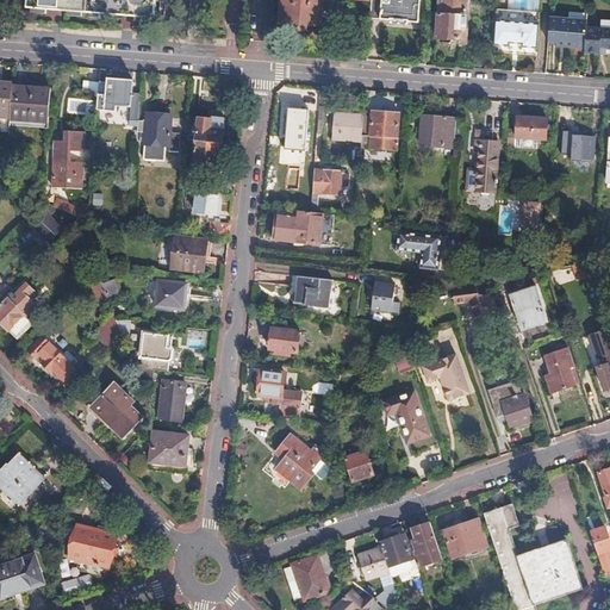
[(154,0),(25,0),(25,7),(30,8),(29,13),(43,14),(44,10),(88,13),(88,18),(104,19),(104,14),(153,18),(154,0)]
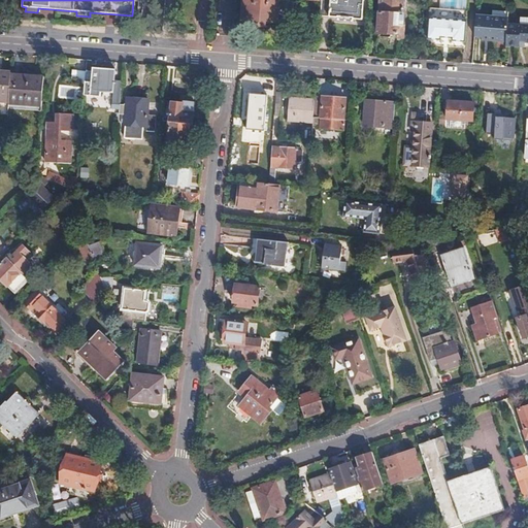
[(276,22),(277,0),(241,0),(240,20),(253,21),(253,25),(263,26),(264,22),(276,22)]
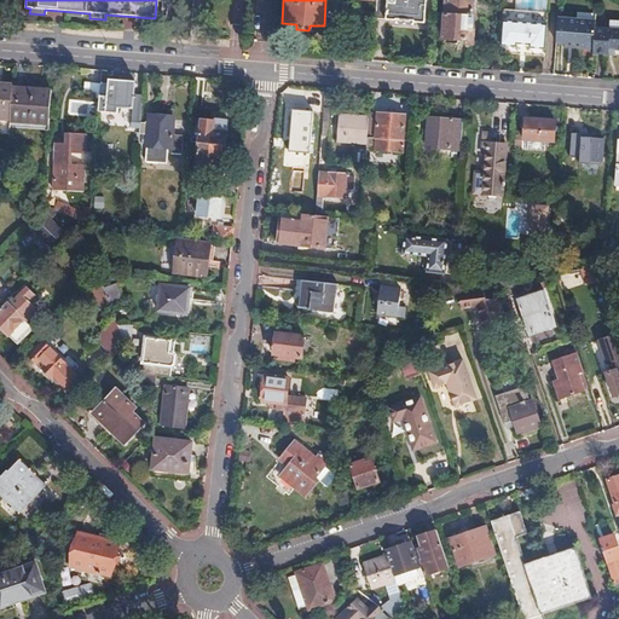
[(374,7),(424,11),(424,0),(374,0),(374,5),(374,7)]
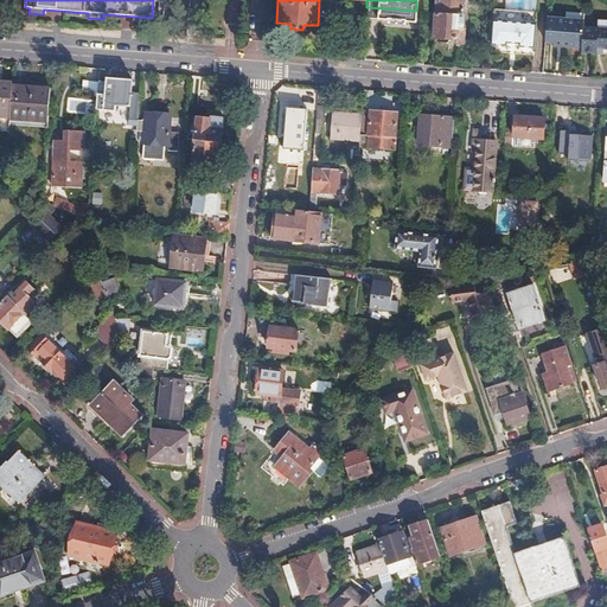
[(454,43),(461,44),(462,29),(460,29),(461,0),(434,0),(432,38),(454,39),(454,43)]
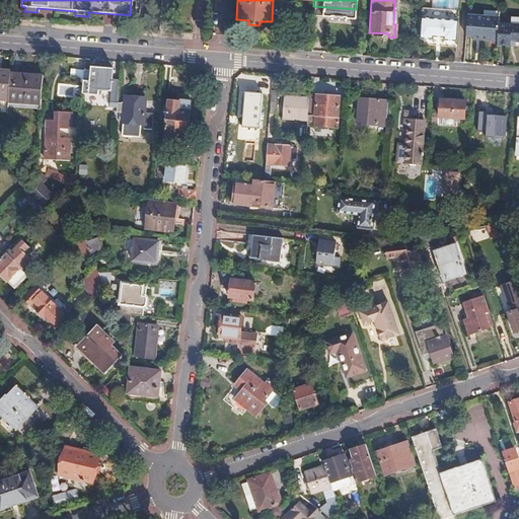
[(420,39),(455,41),(457,0),(431,0),(431,9),(421,8),(420,39)]
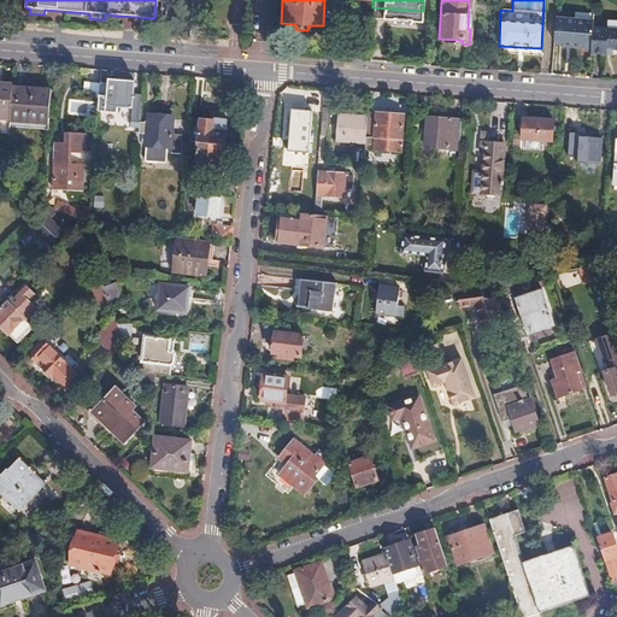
[(422,23),(423,11),(372,7),(371,18),(393,19),(393,18),(411,19),(411,21),(422,23)]
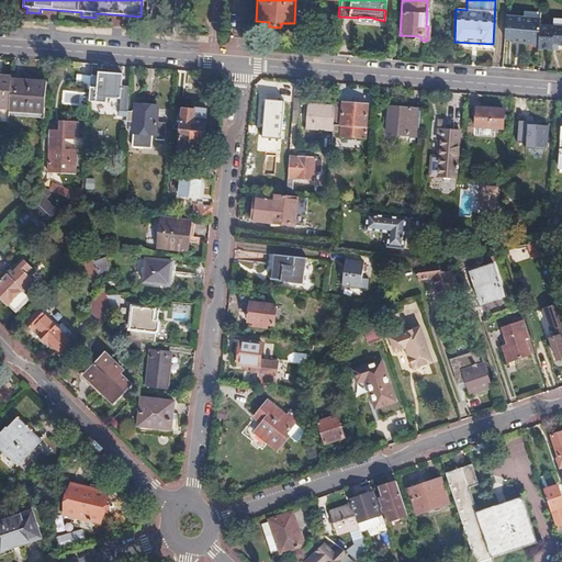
[(538,43),(539,26),(539,18),(504,15),(503,37),(510,38),(510,41),(538,43)]
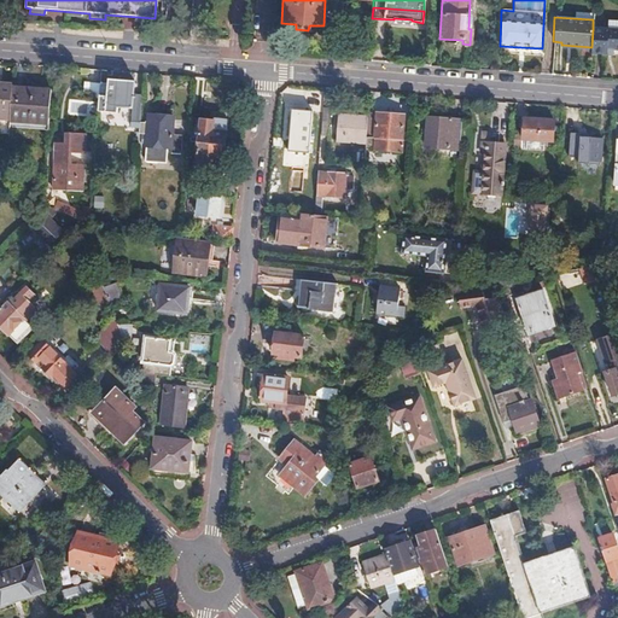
[(617,50),(617,21),(607,21),(607,30),(593,29),(592,47),(590,53),(606,54),(607,48),(613,50),(617,50)]
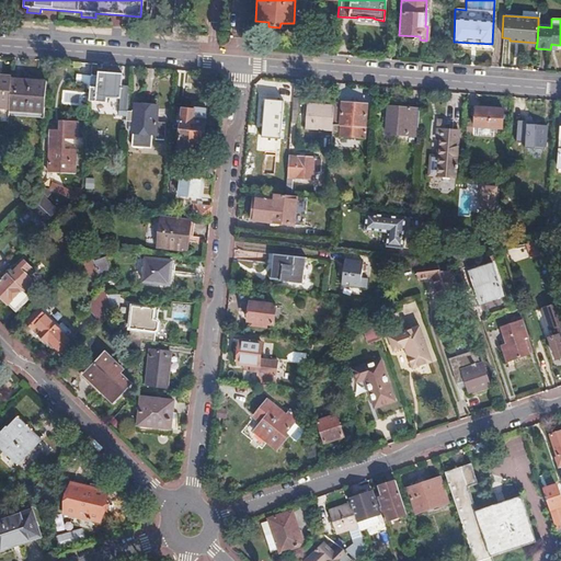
[(98,78),(91,78),(89,96),(117,99),(117,106),(127,107),(128,94),(121,93),(122,76),(109,75),(109,70),(101,70),(100,73),(98,73),(98,78)]
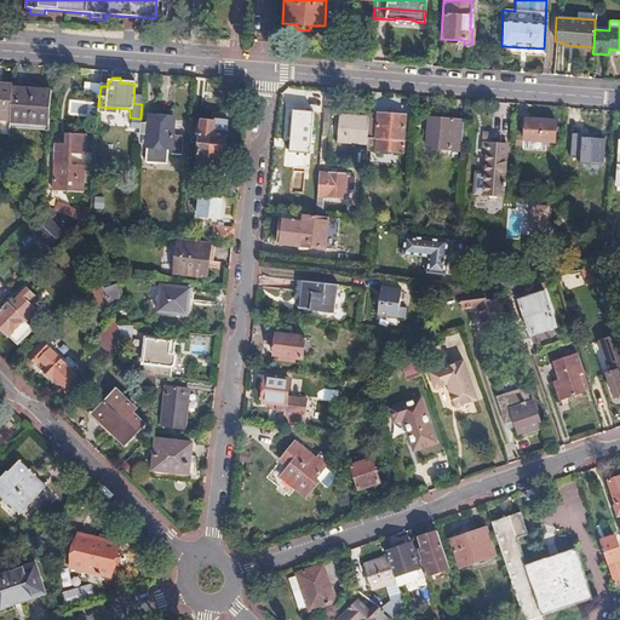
[(0,120),(10,121),(12,89),(0,87),(0,120)]
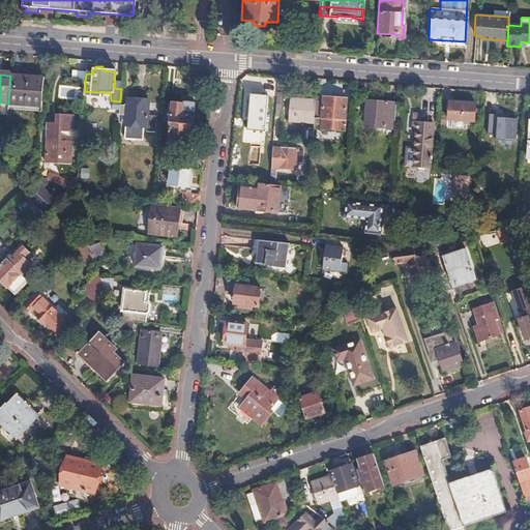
[(41,107),(45,79),(10,76),(8,104),(41,107)]
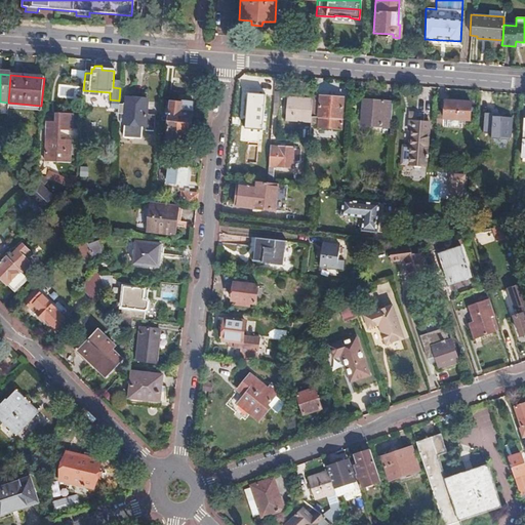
[(125,103),(119,102),(118,112),(124,113),(123,121),(146,123),(147,113),(148,97),(125,95),(125,103)]
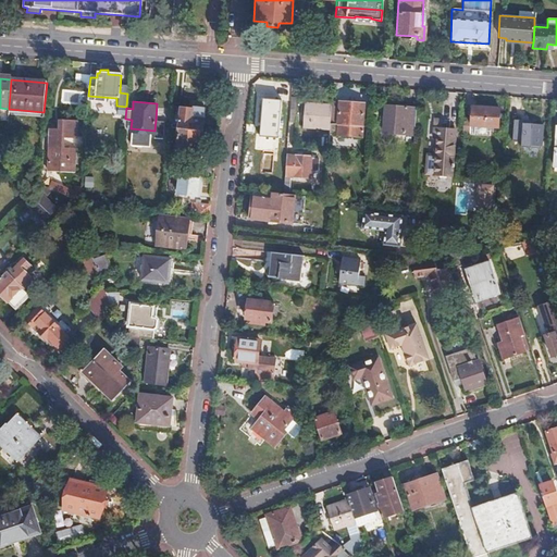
[(364,104),(332,101),(332,106),(331,123),(362,126),(364,104)]
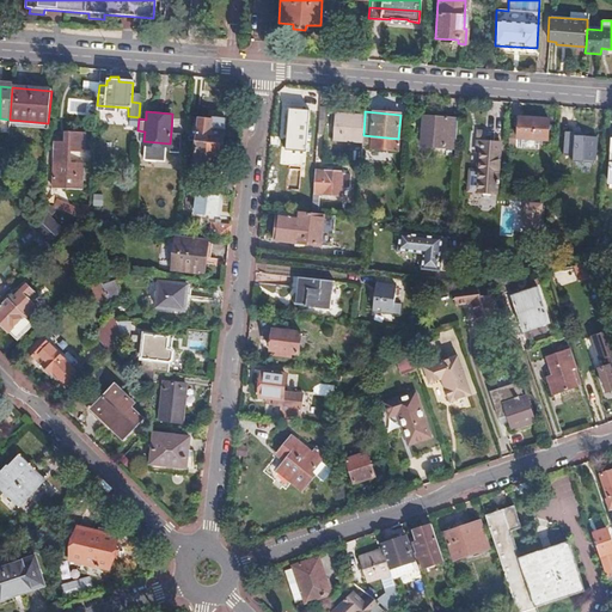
[(363,135),(365,116),(336,115),(334,140),(362,142),(363,135)]
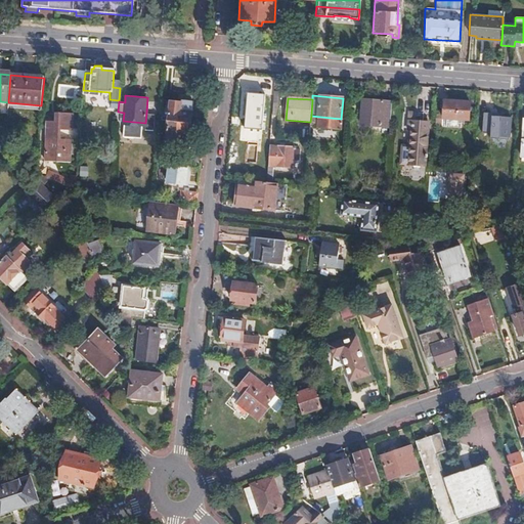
[(119,100),(110,99),(107,125),(117,125),(118,112),(119,101),(119,100)]
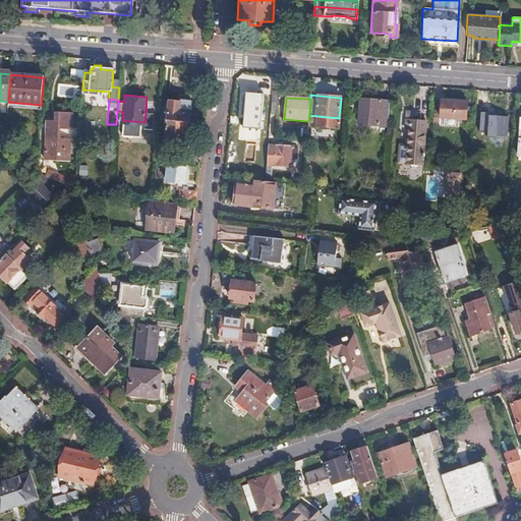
[(271,113),(272,102),(256,100),(255,112),(257,112),(253,141),(256,146),(255,151),(253,151),(253,156),(254,156),(254,162),(245,161),(243,175),(252,176),(253,167),(267,168),(267,166),(271,113)]
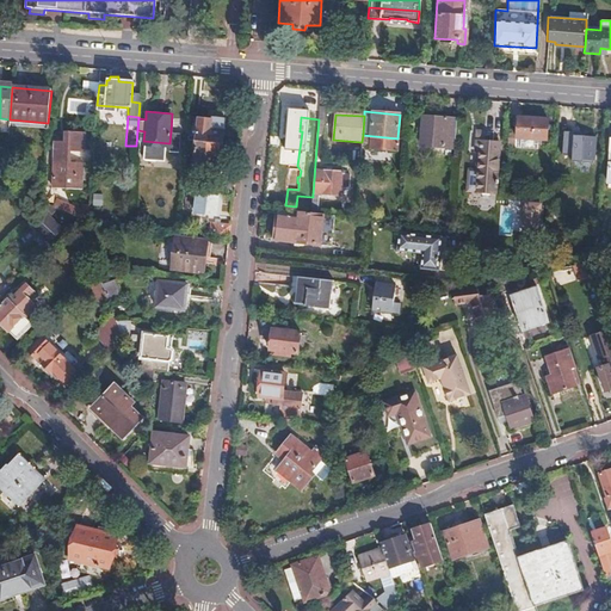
[(455,147),(457,118),(423,117),(420,144),(455,147)]
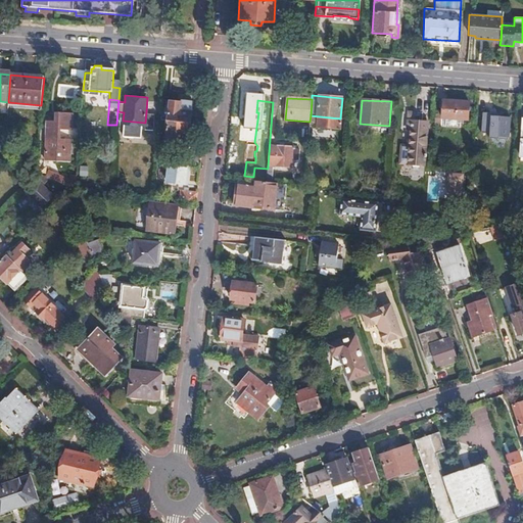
[(165,117),(165,121),(190,123),(192,102),(180,101),(180,103),(170,102),(169,117),(165,117)]
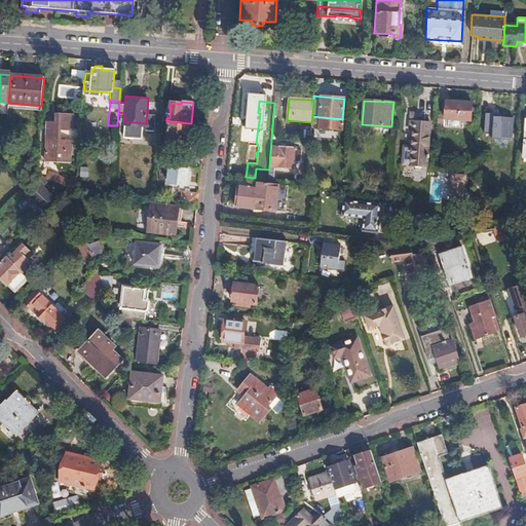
[(456,128),(458,103),(444,102),(443,118),(447,118),(447,127),(456,128)]
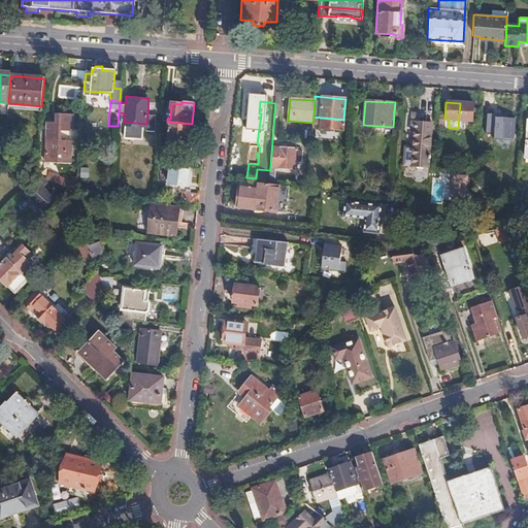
[(472,103),(460,103),(458,129),(466,130),(466,121),(471,121),(472,103)]
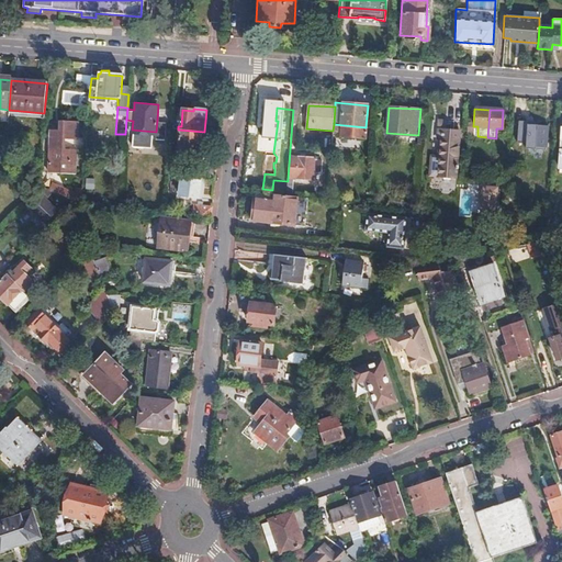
[(539,152),(541,120),(530,119),(530,117),(516,116),(513,146),(518,146),(518,150),(539,152)]
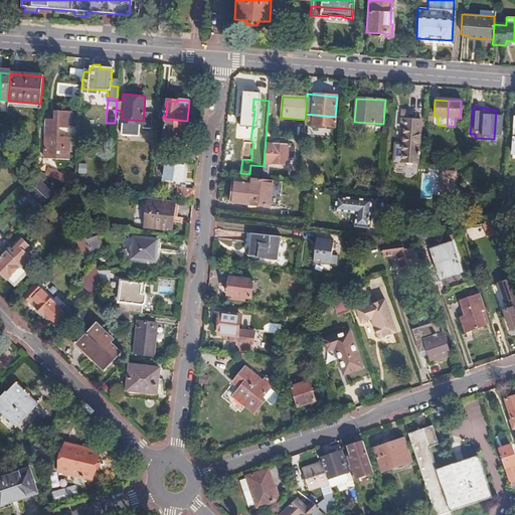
[(144,111),(143,121),(143,126),(151,126),(152,112),(144,111)]
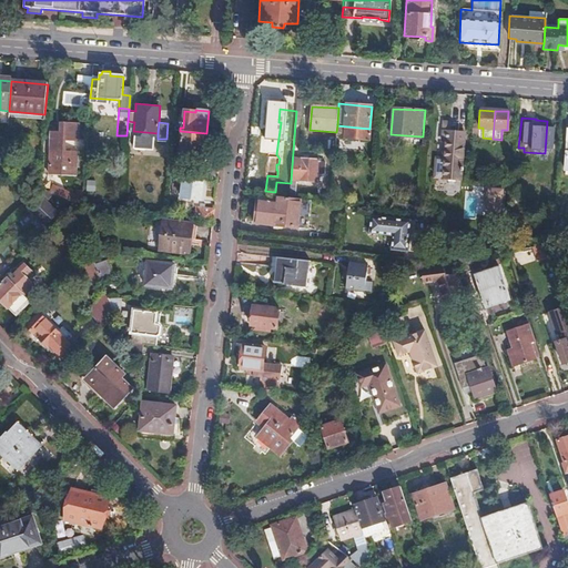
[(368,140),(369,129),(337,125),(336,132),(336,137),(368,140)]
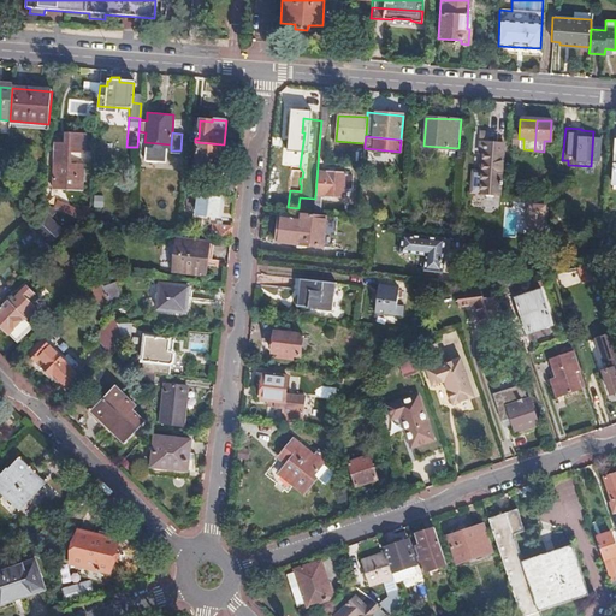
[(224,144),(195,142),(195,146),(197,146),(196,165),(208,166),(209,157),(223,158),(224,144)]
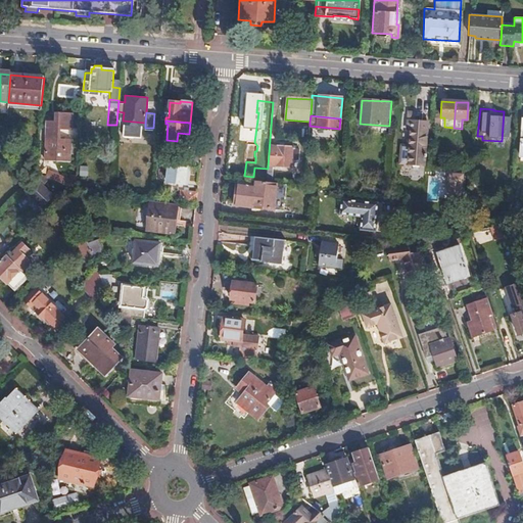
[(388,134),(389,126),(360,124),(360,131),(388,134)]
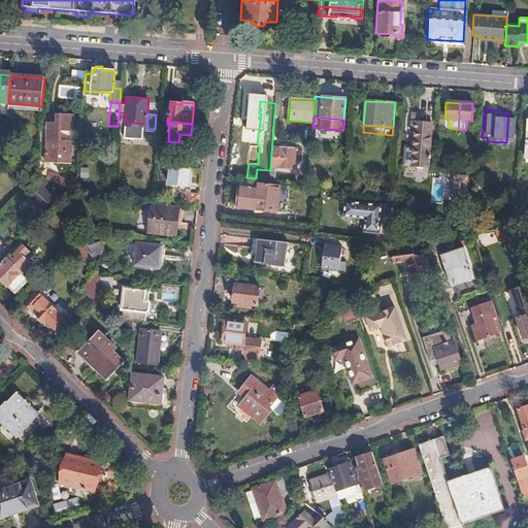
[(411,174),(427,174),(430,132),(410,131),(409,139),(414,140),(411,174)]
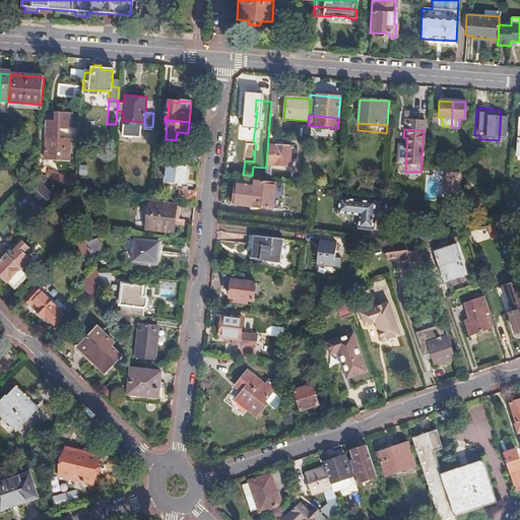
[(69,161),(69,149),(63,149),(63,140),(45,139),(44,160),(69,161)]
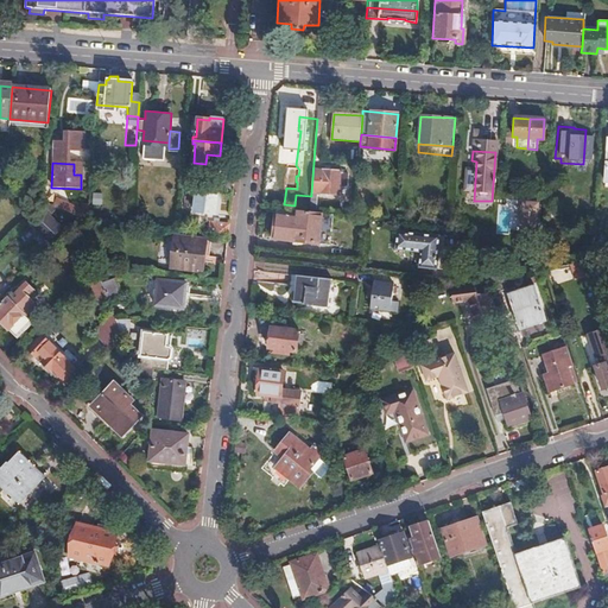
[(314,194),(316,194),(340,196),(341,171),(316,170),(314,194)]
